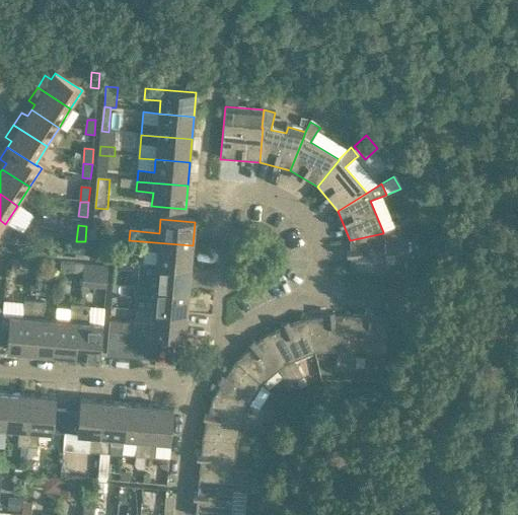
[(386,276),(384,254),(383,241),(401,240),(400,228),(395,229),(383,232),(383,233),(350,240),(352,273),(386,276)]
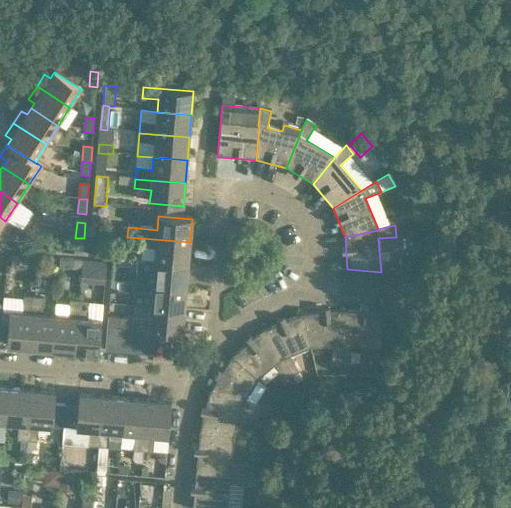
[(83,252),(84,238),(75,238),(74,251),(83,252)]
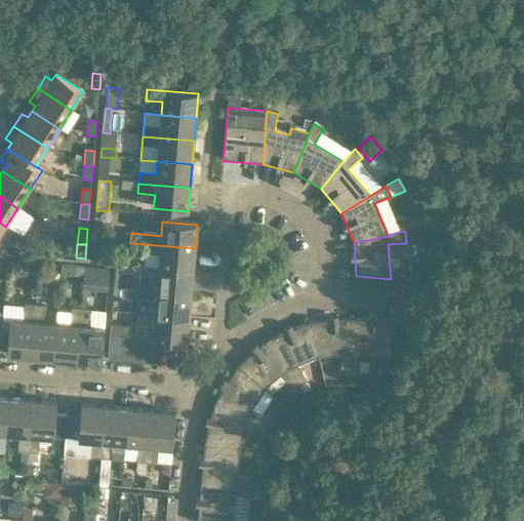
[(193,272),(195,248),(144,244),(143,254),(160,256),(158,269),(193,272)]
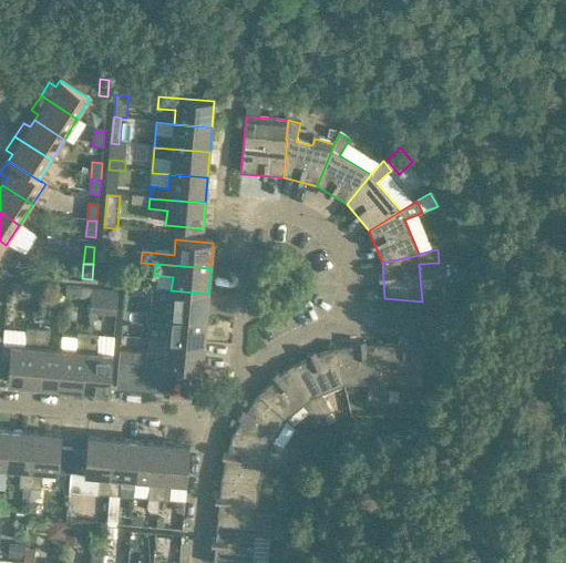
[(23,284),(8,284),(8,296),(22,297),(23,284)]
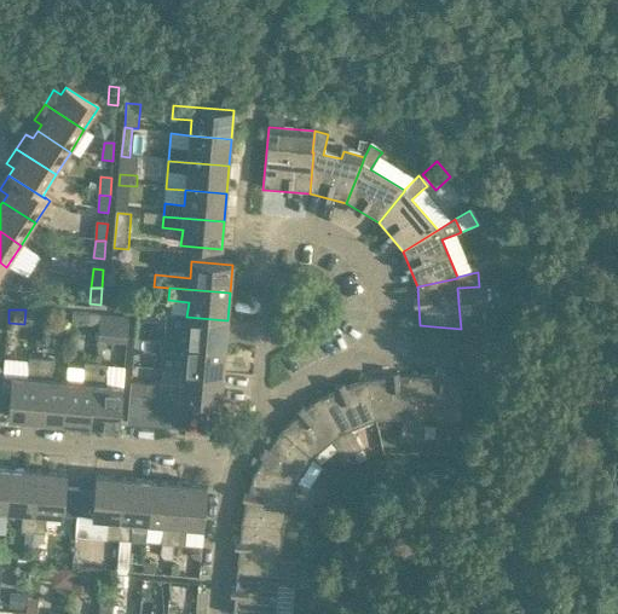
[(127,346),(128,328),(128,319),(100,317),(98,343),(127,346)]
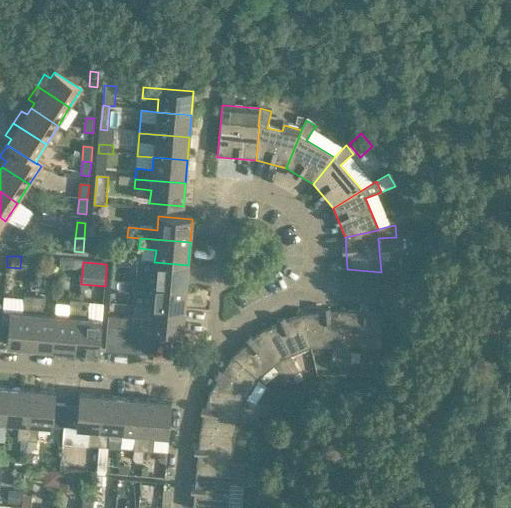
[(186,288),(188,265),(154,262),(153,275),(137,274),(136,283),(186,288)]
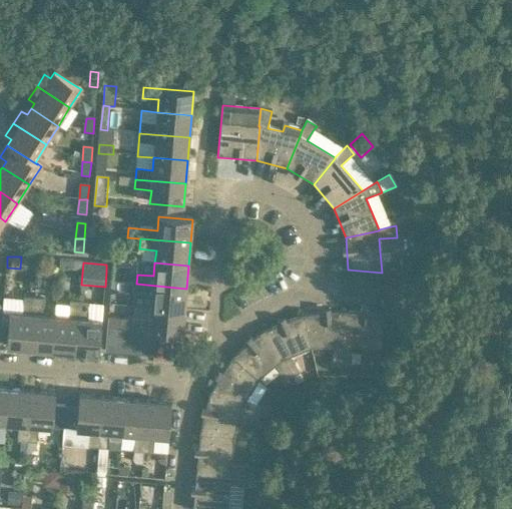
[(184,311),(186,289),(136,284),(120,283),(119,293),(135,294),(152,296),(150,309),(184,311)]
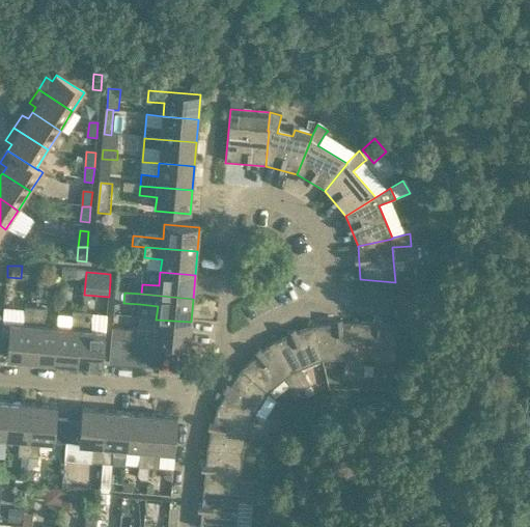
[(31,362),(35,309),(25,308),(24,326),(10,325),(8,339),(6,360),(31,362)]
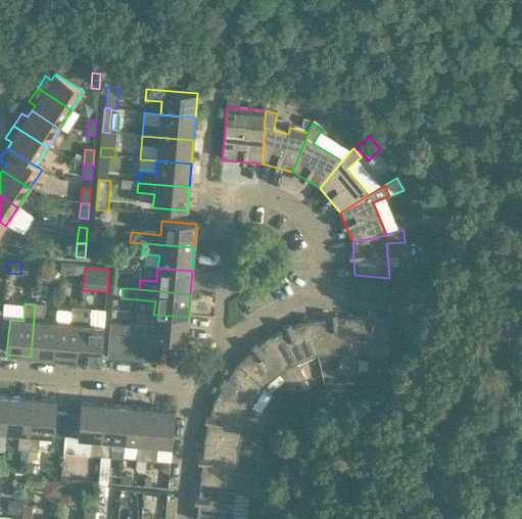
[(54,359),(57,324),(44,323),(45,305),(35,304),(31,357),(54,359)]
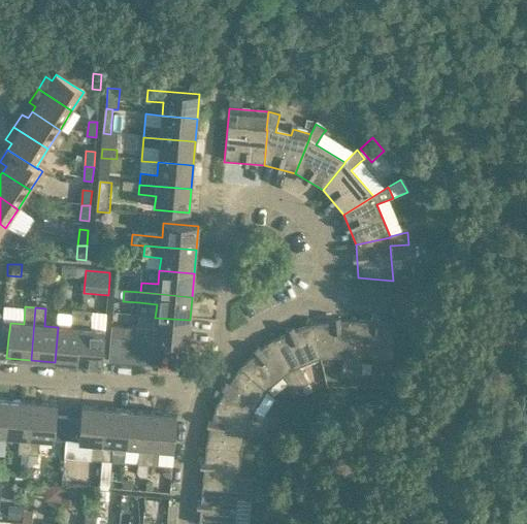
[(77,364),(83,312),(72,310),(70,328),(58,327),(55,362),(77,364)]
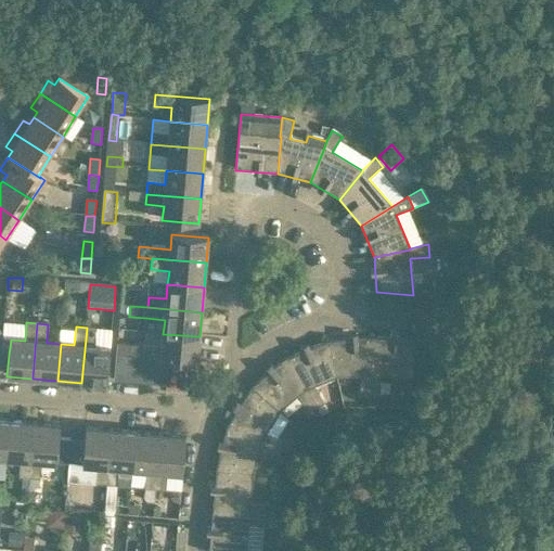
[(106,385),(108,363),(111,348),(95,347),(98,329),(87,328),(81,383),(106,385)]
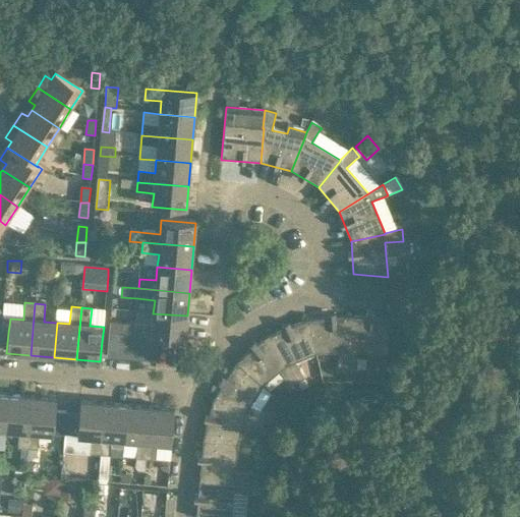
[(185,340),(187,316),(153,313),(152,327),(110,323),(109,333),(121,334),(133,335),(146,337),(158,338),(185,340)]
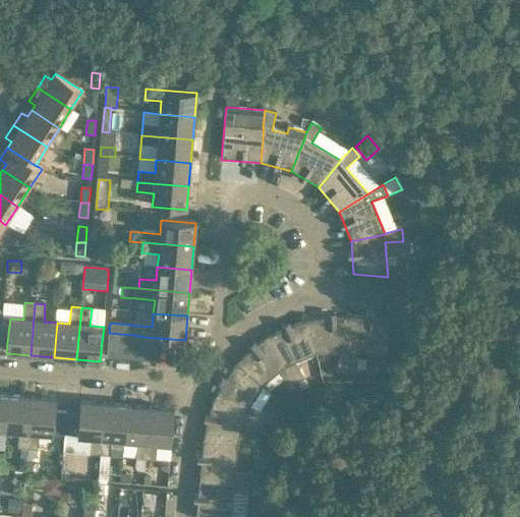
[(346,372),(350,318),(308,321),(315,354),(339,353),(337,372),(346,372)]
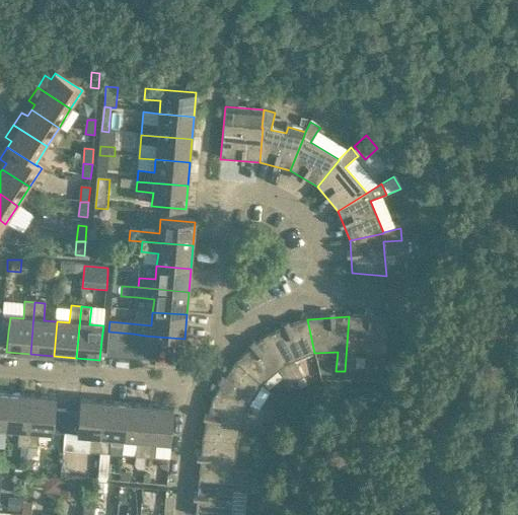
[(388,320),(349,316),(345,371),(354,372),(355,352),(385,355),(388,320)]
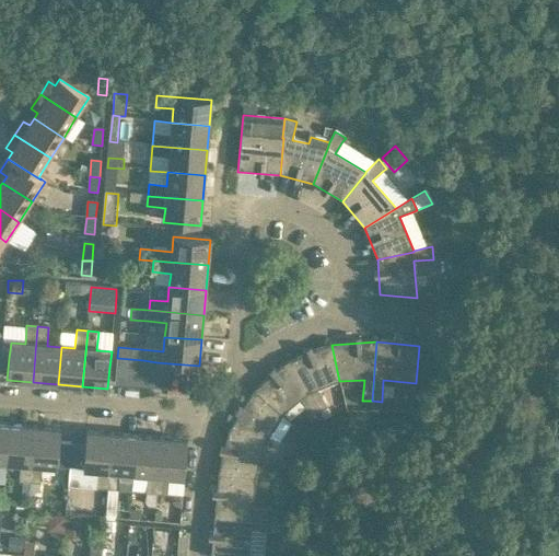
[(339,381),(332,345),(289,362),(319,414),(327,408),(316,391),(339,381)]
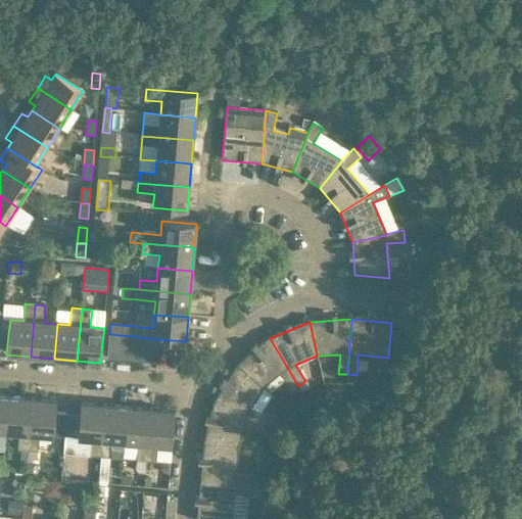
[(120,361),(122,335),(109,334),(107,360),(120,361)]
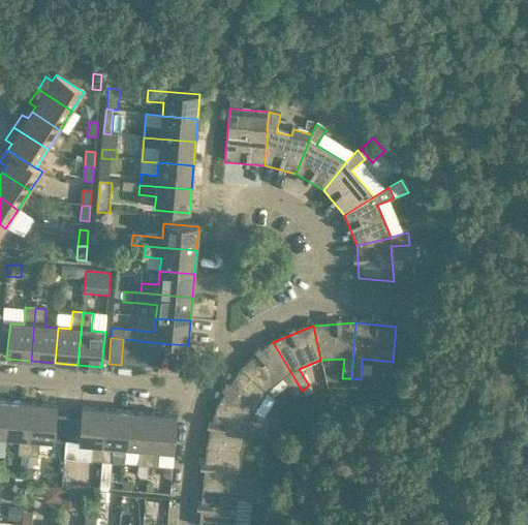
[(133,366),(135,340),(123,339),(121,365),(133,366)]
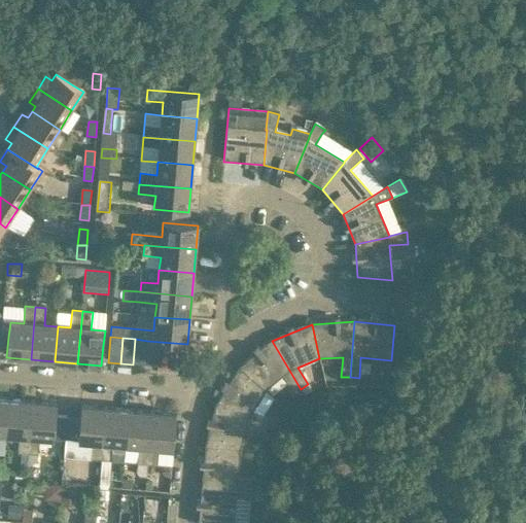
[(145,365),(147,341),(135,339),(133,364),(145,365)]
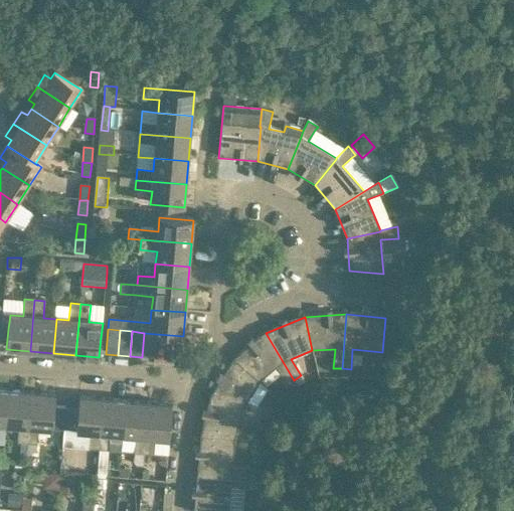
[(154,358),(156,334),(144,333),(142,357),(154,358)]
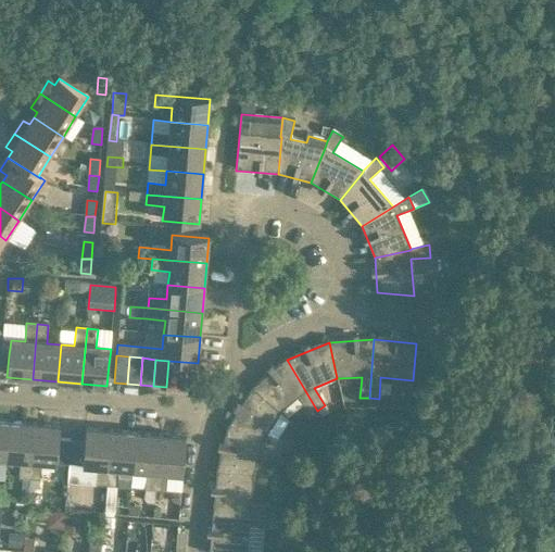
[(317,411),(287,360),(252,389),(280,413),(299,398),(308,415),(317,411)]
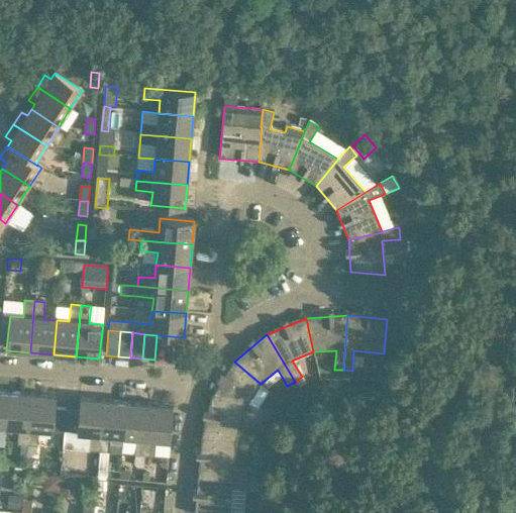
[(247,404),(261,384),(234,362),(211,398),(262,419),(266,411),(247,404)]
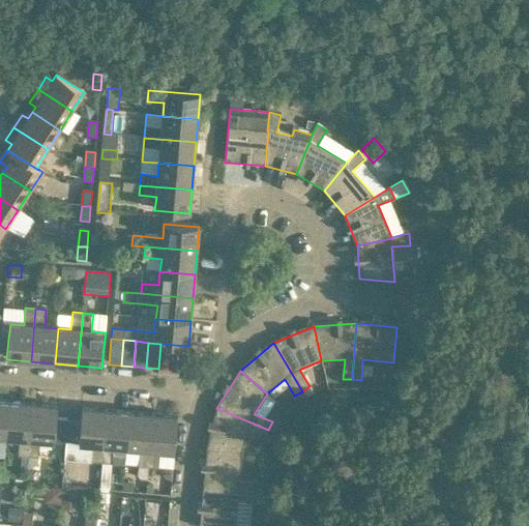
[(0,438),(6,439),(9,403),(0,402),(0,438)]
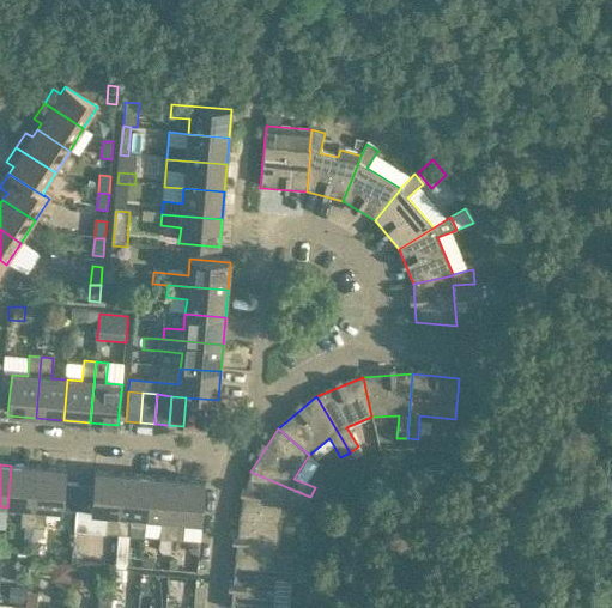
[(32,529),(37,468),(11,466),(7,508),(23,509),(20,528),(32,529)]
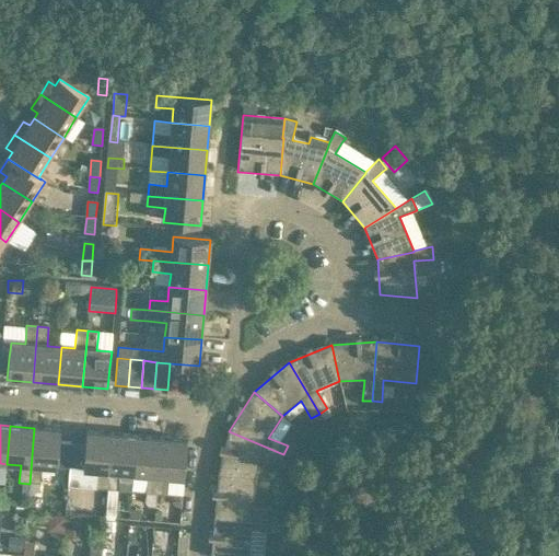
[(70,468),(72,444),(59,443),(60,430),(34,428),(30,484),(41,485),(43,466),(57,467),(70,468)]
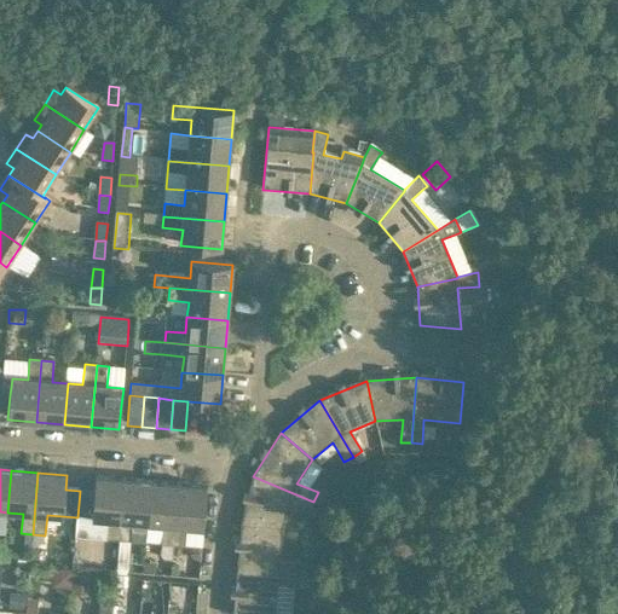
[(310,511),(313,502),(253,476),(241,525),(282,528),(289,503),(310,511)]
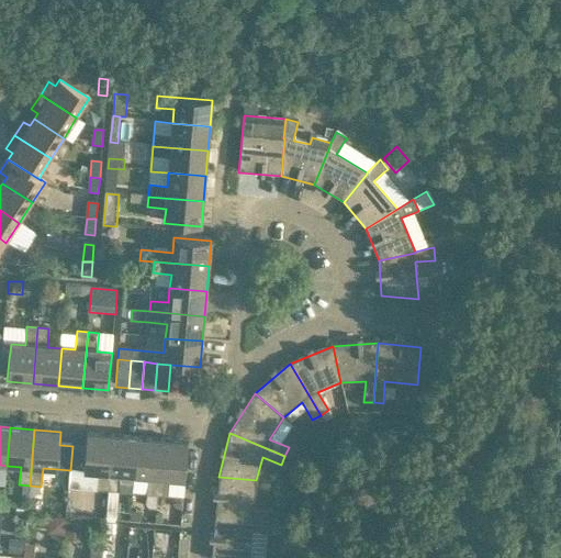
[(108,492),(112,436),(87,434),(86,447),(73,446),(70,470),(98,473),(97,491),(108,492)]
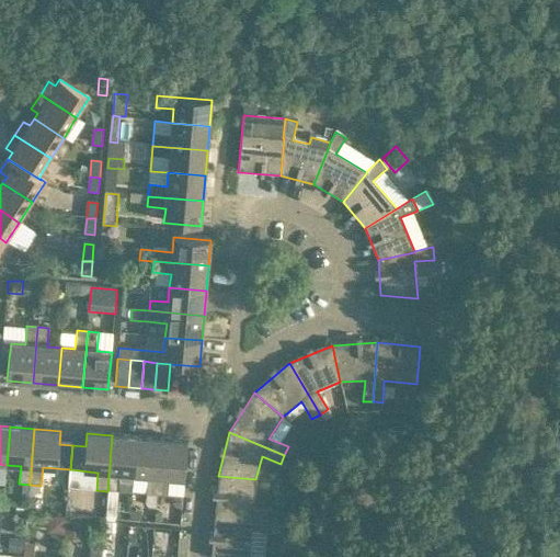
[(134,475),(137,438),(112,435),(107,491),(132,493),(134,475)]
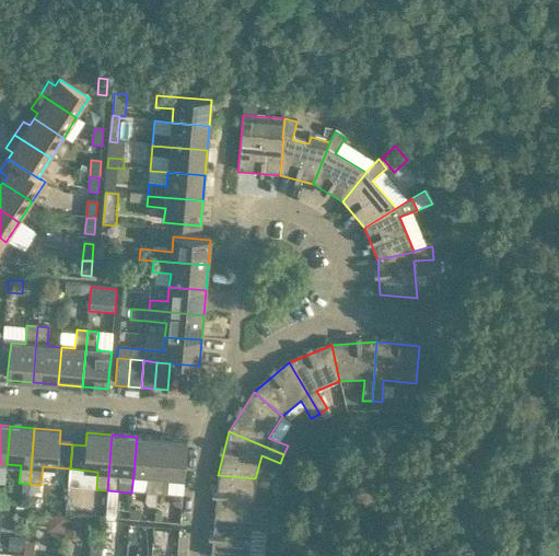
[(155,508),(162,439),(137,437),(134,474),(148,476),(146,494),(147,494),(147,505),(151,508),(155,508)]
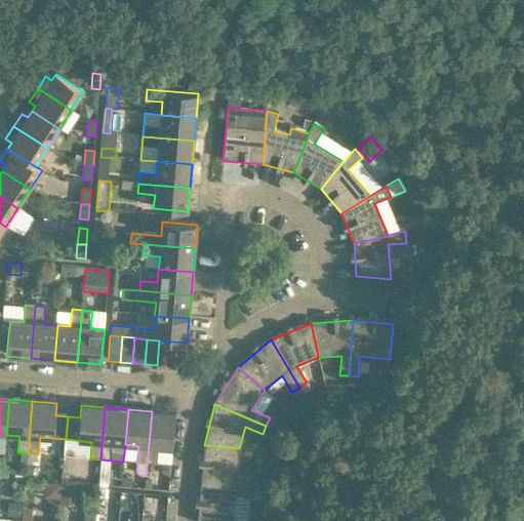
[(172,448),(175,413),(152,411),(146,476),(148,477),(149,464),(157,465),(159,447),(172,448)]
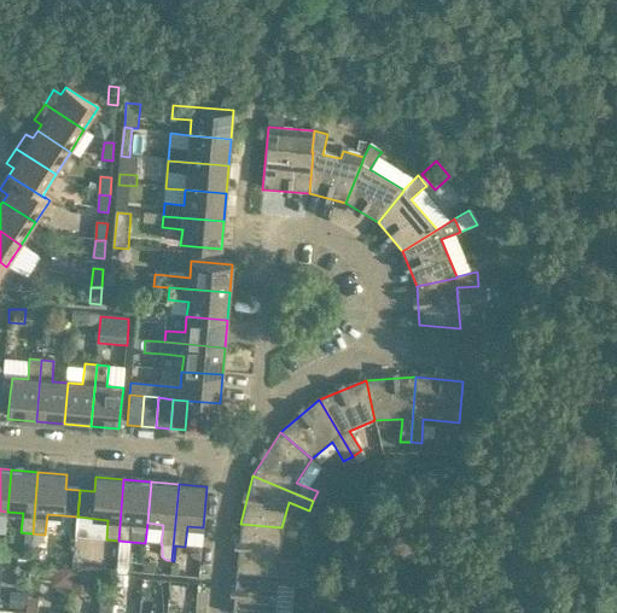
[(279,561),(281,527),(240,524),(237,570),(298,576),(300,564),(279,561)]
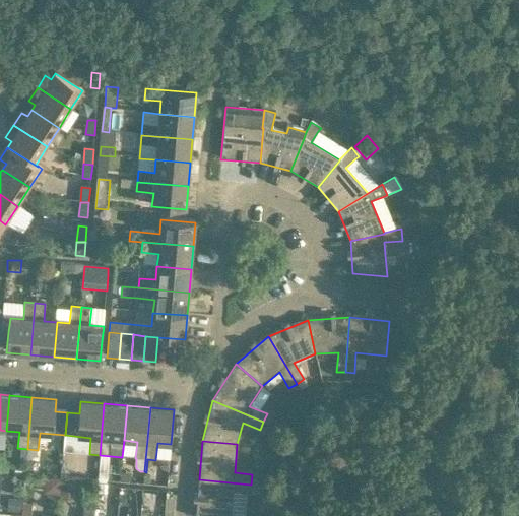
[(250,495),(251,485),(199,479),(196,515),(230,515),(233,493),(250,495)]
